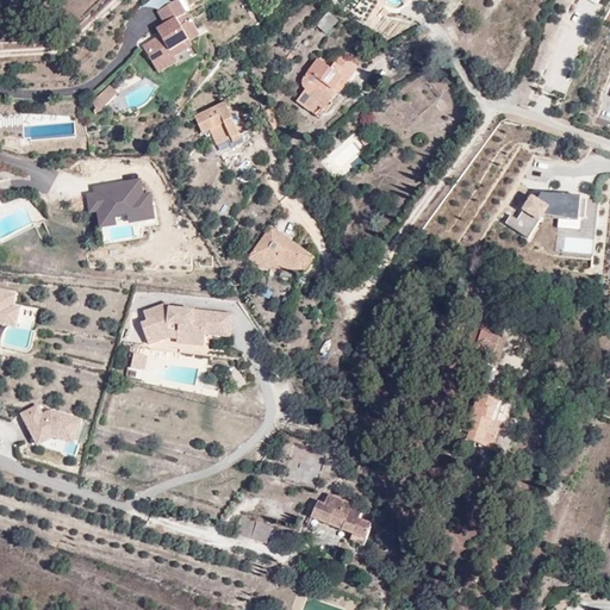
[(201,36),(179,0),(178,0),(156,13),(165,25),(157,29),(161,35),(143,47),(160,74),(179,62),(175,56),(193,45),(191,42),(201,36)]
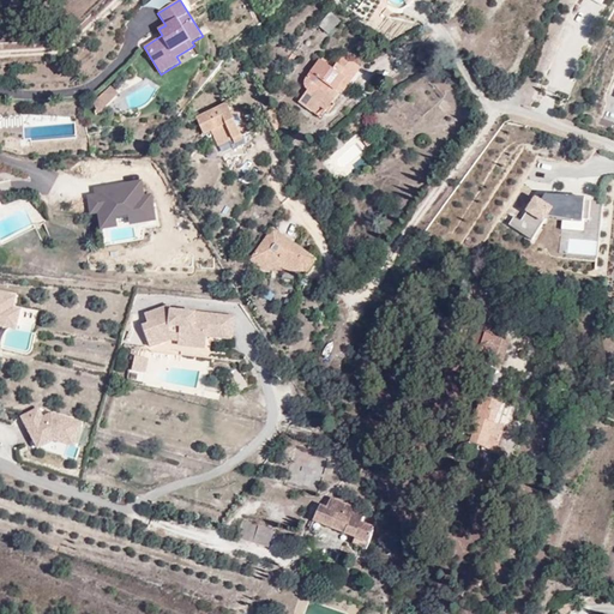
[(384,14),(389,19),(393,14),(387,10),(384,14)]
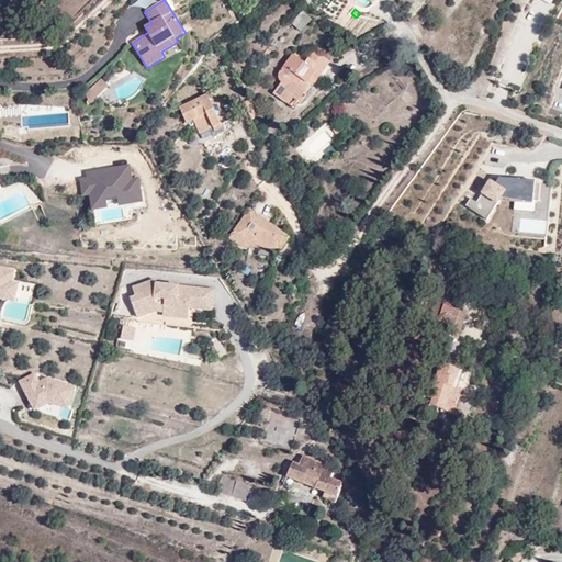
[(302,32),(313,20),(302,11),(292,23),(302,32)]
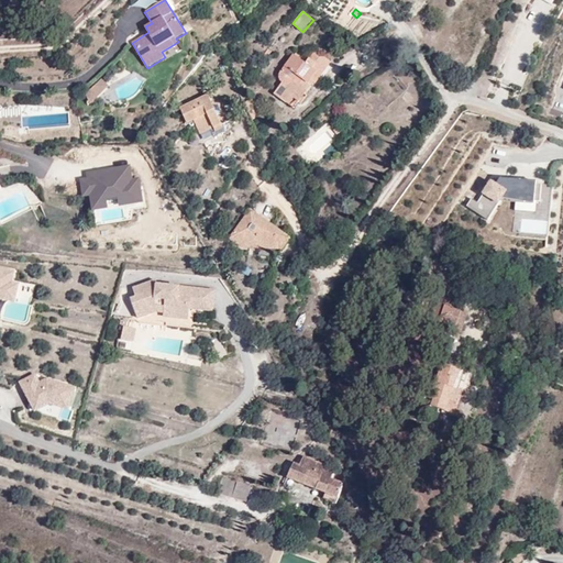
[(291,108),(330,65),(315,52),(305,64),(295,55),(280,70),(280,76),(285,79),(273,92),(291,108)]
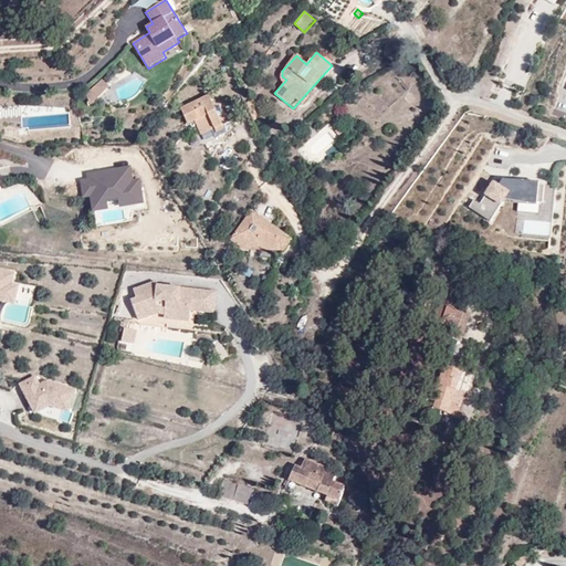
[(103,80),(87,96),(88,97),(92,106),(109,86),(103,80)]
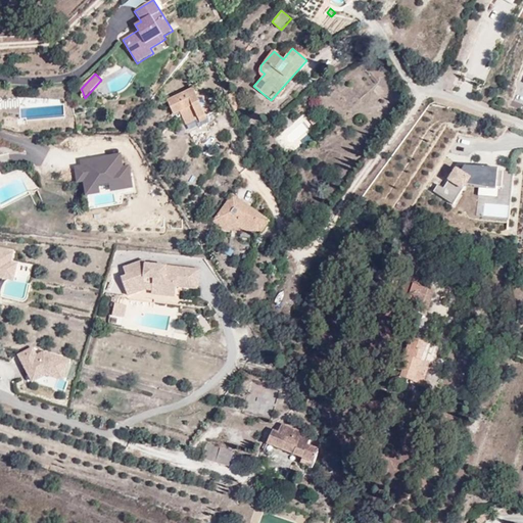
[(181,112),(186,124),(198,119),(199,122),(207,119),(206,115),(211,107),(208,104),(205,96),(197,97),(193,88),(168,99),(174,113),(180,110),(181,112)]
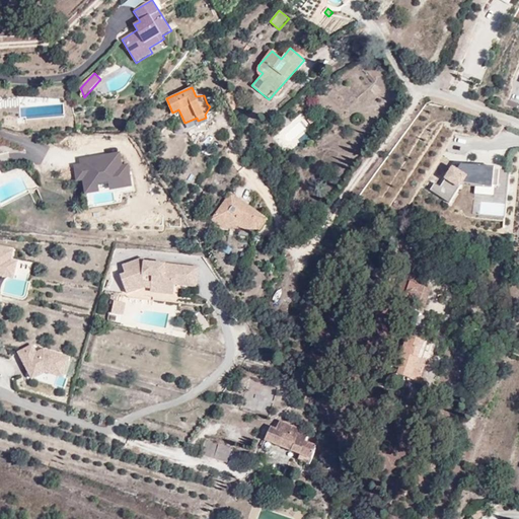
[(82,181),(84,195),(133,189),(129,163),(122,164),(121,152),(78,157),(79,162),(72,163),(75,182),(82,181)]
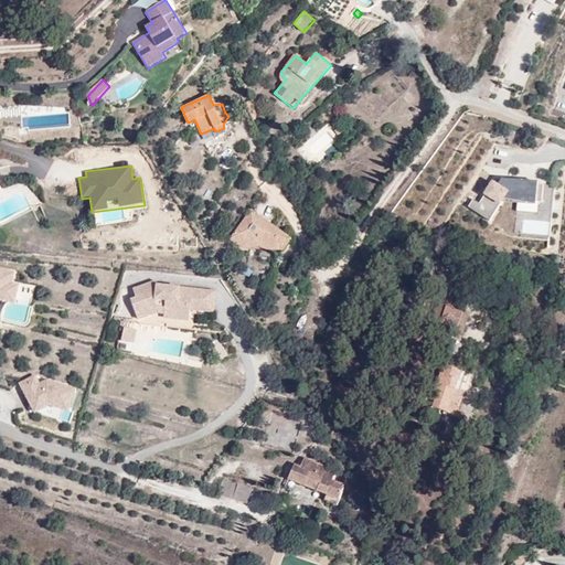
[(508,192),(491,181),(472,211),(490,221),(508,192)]
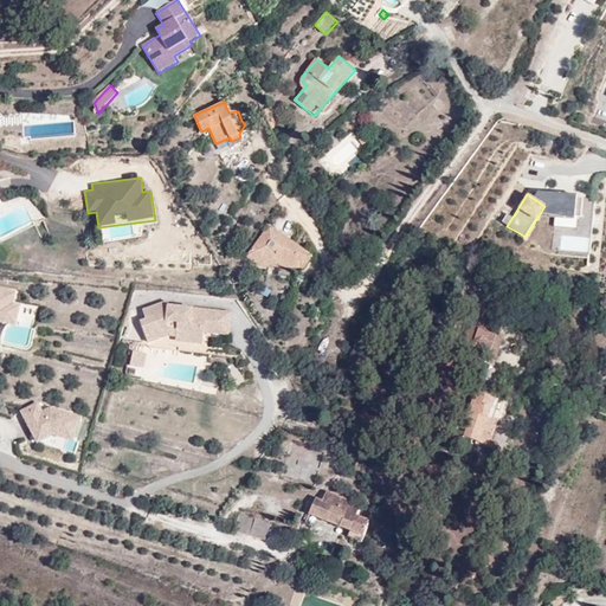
[(130,225),(107,227),(108,238),(131,236),(130,225)]
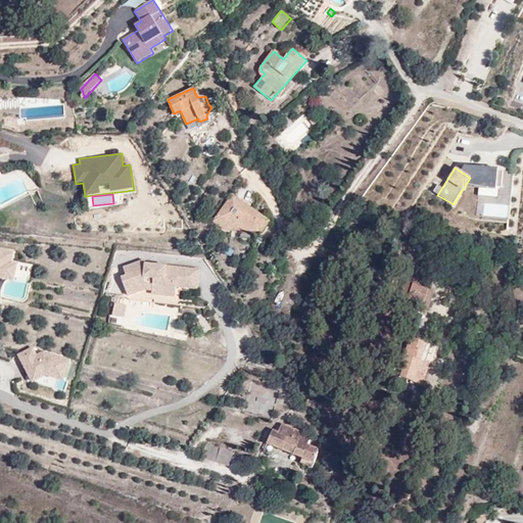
[(257,233),(267,218),(235,194),(215,221),(227,231),(230,226),(251,227),(257,233)]
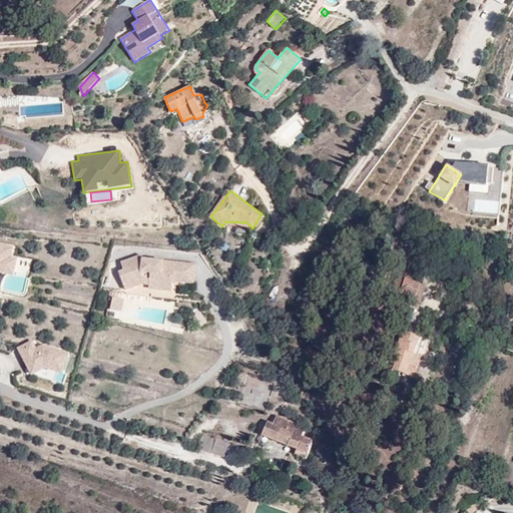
[(268,218),(262,213),(252,228),(259,230),(268,218)]
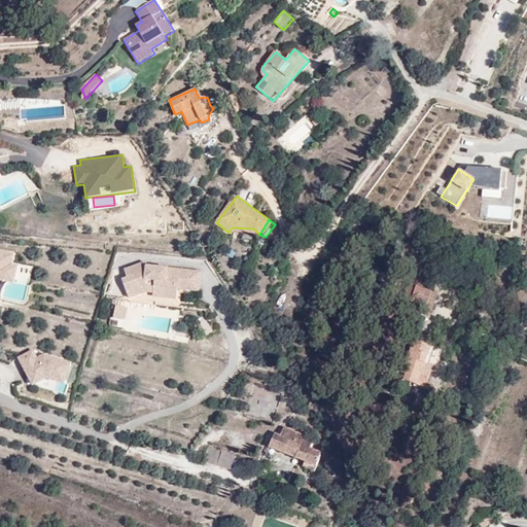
[(14,254),(0,251),(0,297),(2,299),(5,282),(14,283),(18,266),(12,265),(14,254)]
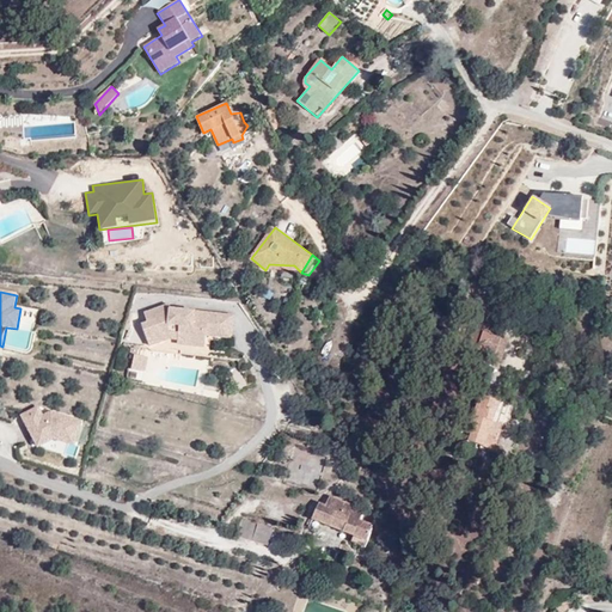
[(233,340),(234,317),(171,311),(171,306),(167,306),(145,313),(148,323),(142,325),(151,348),(171,340),(178,341),(178,346),(206,348),(207,337),(233,340)]
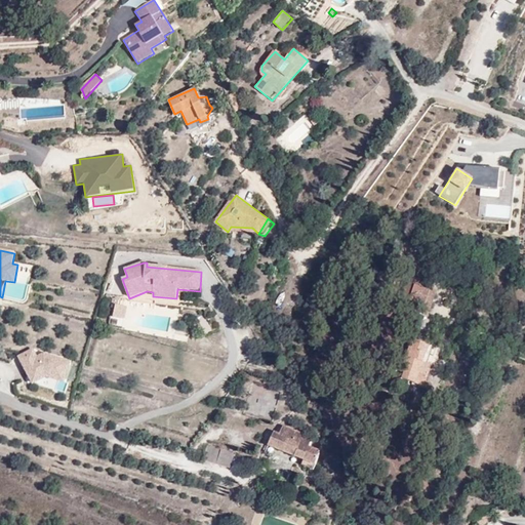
[(22,271),(29,273),(32,266),(24,264),(22,271)]
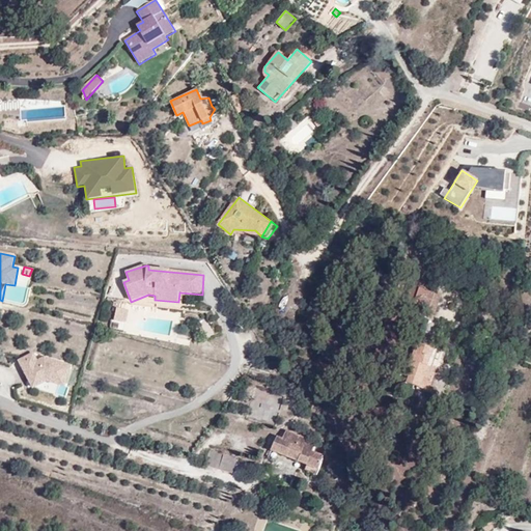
[(412,305),(428,311),(434,295),(411,286),(403,305),(411,308),(412,305)]
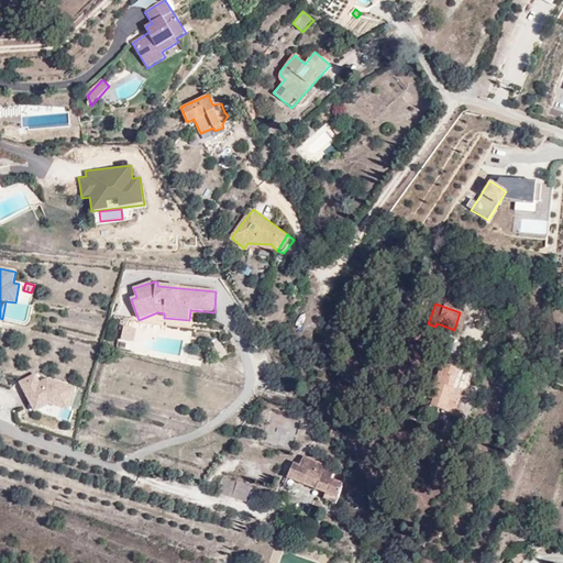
[(460,312),(454,330),(452,335),(459,338),(467,313),(461,311),(460,312)]
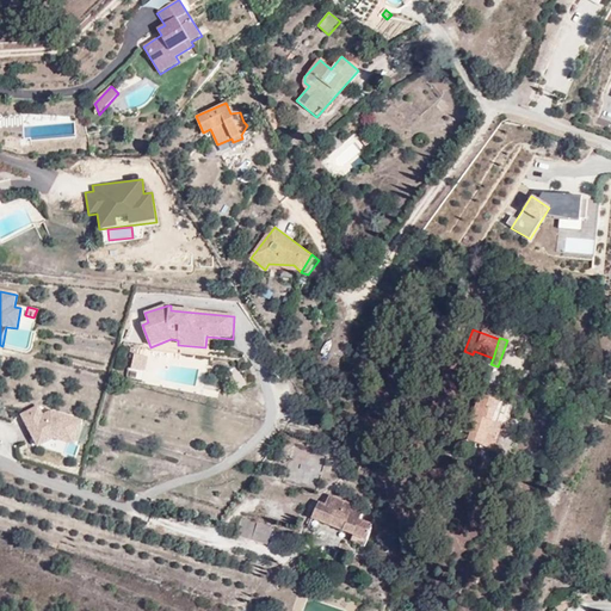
[(143,371),(147,357),(134,353),(130,369),(143,371)]
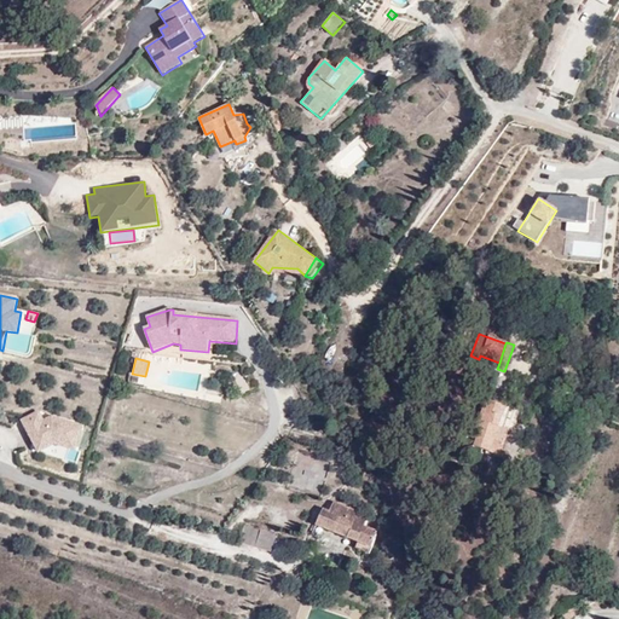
[(495,450),(501,426),(507,406),(485,400),(476,428),(481,429),(478,444),(495,450)]
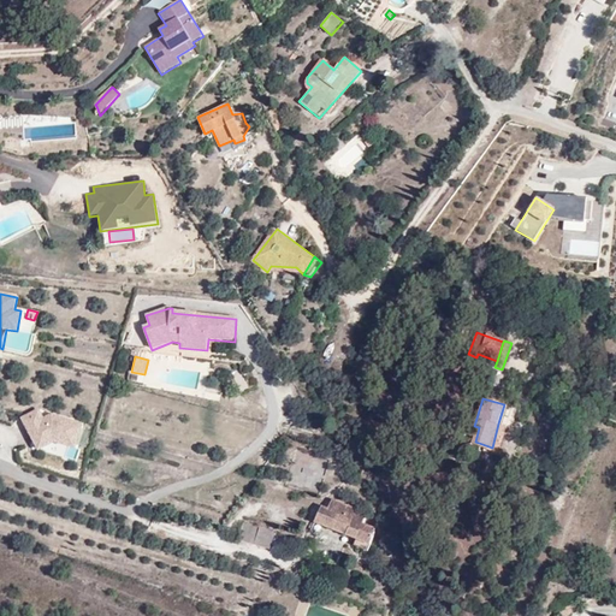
[(73,454),(82,425),(33,410),(24,439),(73,454)]
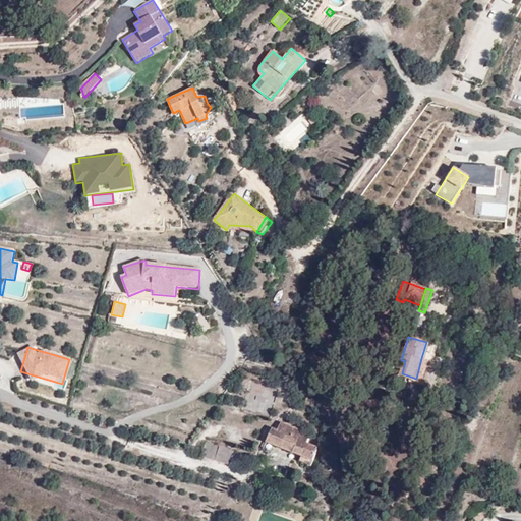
[(428,361),(421,358),(416,379),(423,381),(428,361)]
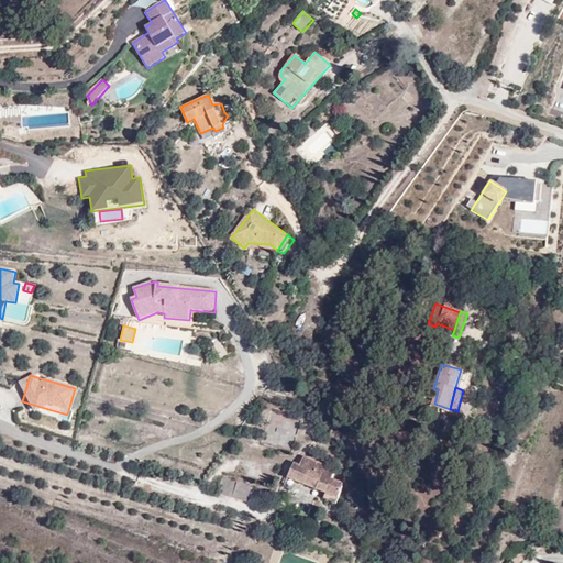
[(280,445),(289,448),(293,435),(284,433),(280,445)]
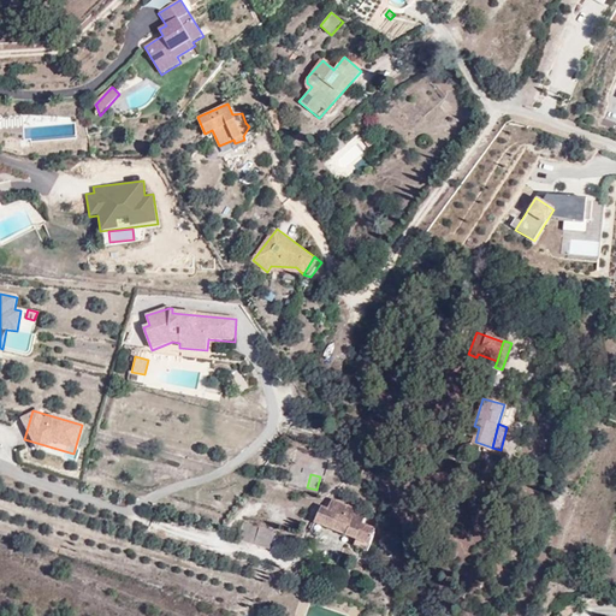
[(315,523),(357,540),(355,546),(368,552),(374,539),(377,532),(378,531),(365,525),(367,517),(357,513),(357,510),(332,499),(329,509),(321,507),(315,523)]
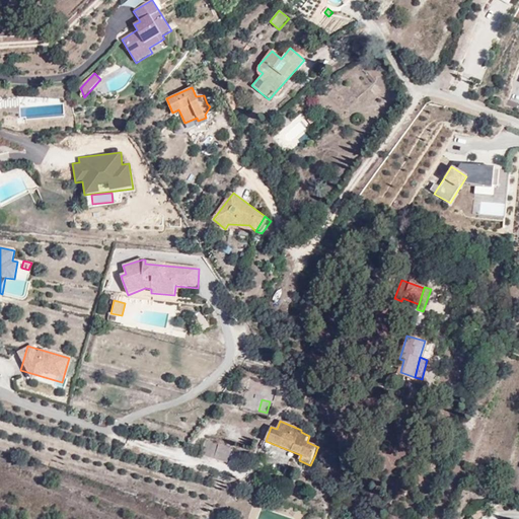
[(321,439),(312,431),(309,435),(318,442),(321,439)]
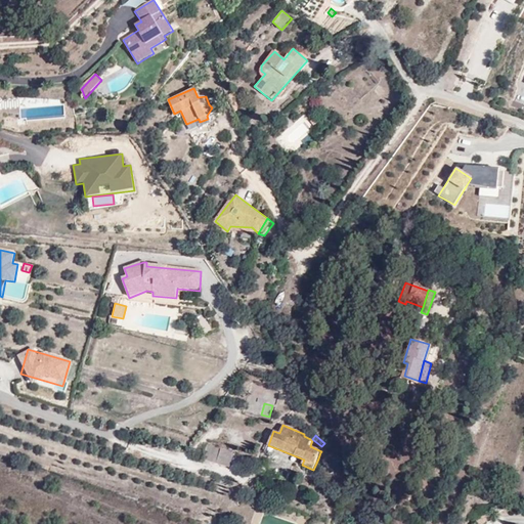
[(232,451),(207,444),(203,457),(228,465),(232,451)]
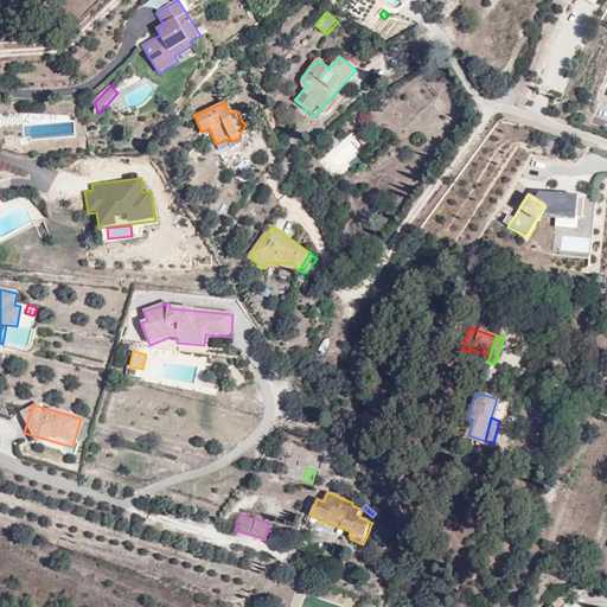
[(336,547),(304,536),(301,543),(315,547),(314,551),(332,556),(336,547)]
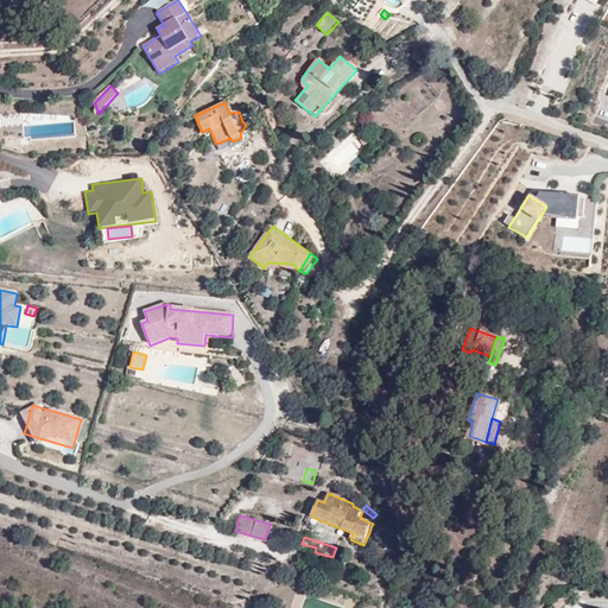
[(558,590),(545,599),(550,607),(564,600),(558,590)]
